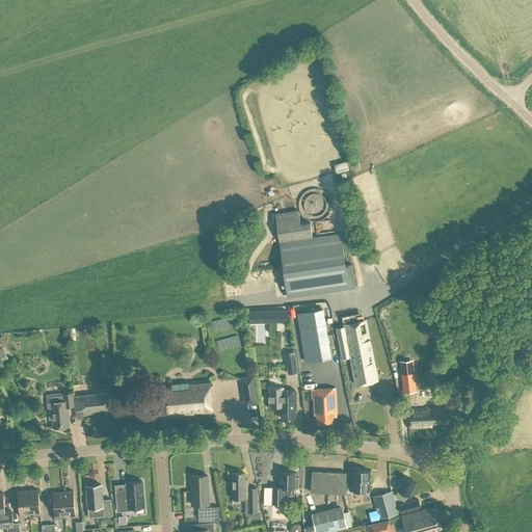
[(335,164),(337,173),(348,169),(346,161),(335,164)]
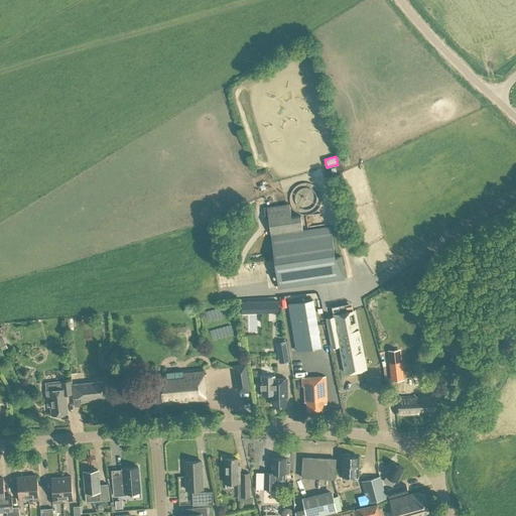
[(299,200),(317,206),(319,199),(315,197),(316,194),(309,191),(310,188),(309,188),(310,184),(297,180),(294,192),(301,195),(299,200)]
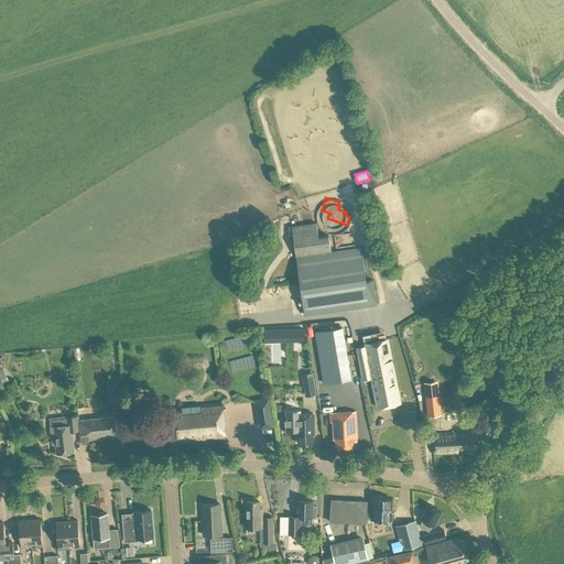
[(291,226),(295,257),(331,252),(328,235),(318,236),(316,223),(291,226)]
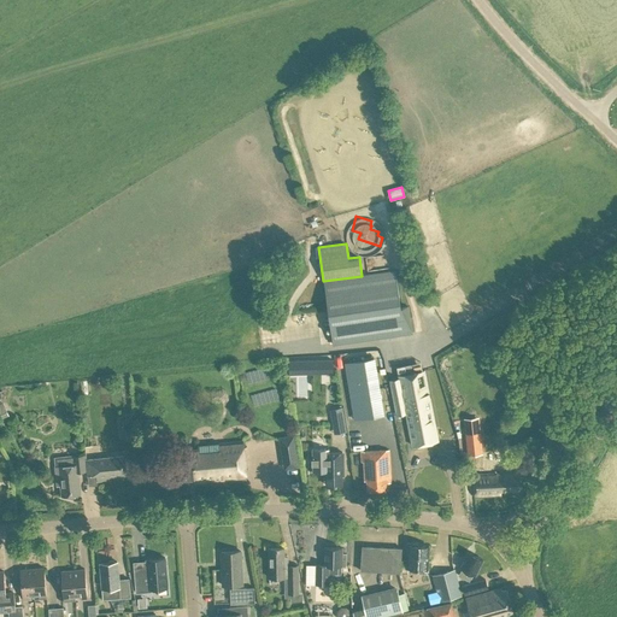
[(400,307),(395,272),(323,282),(333,345),(411,333),(407,306),(400,307)]
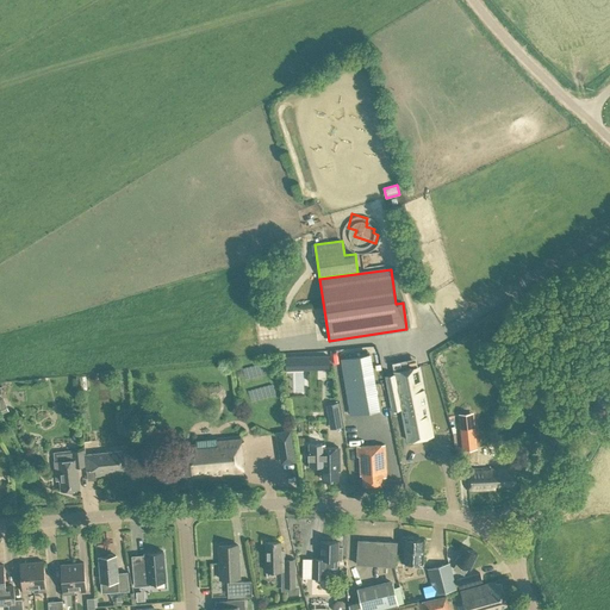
[(349,416),(379,410),(371,354),(341,359),(349,416)]
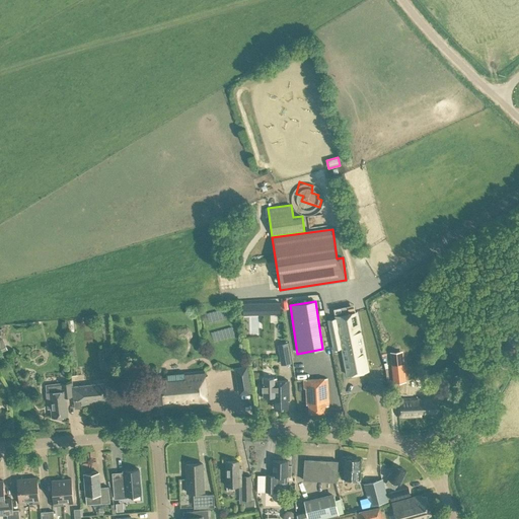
[(252,303),(252,311),(280,311),(280,302),(252,303)]
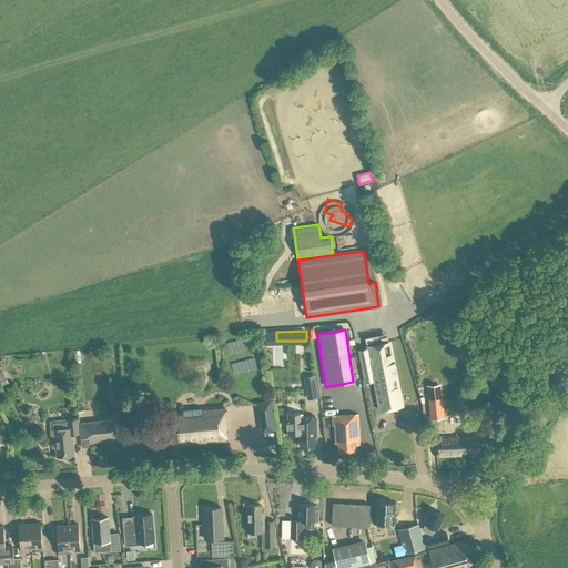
[(367,347),(358,350),(365,382),(373,381),(379,411),(403,406),(389,342),(366,346),(367,347)]
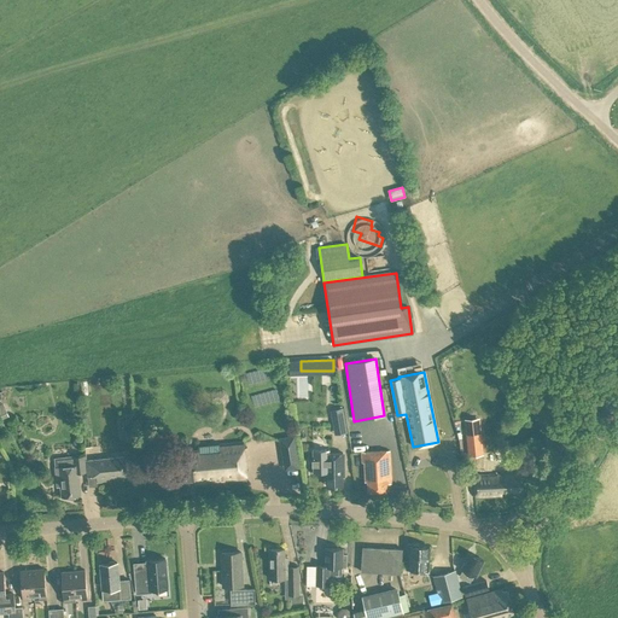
[(343,408),(331,409),(333,423),(345,421),(343,408)]
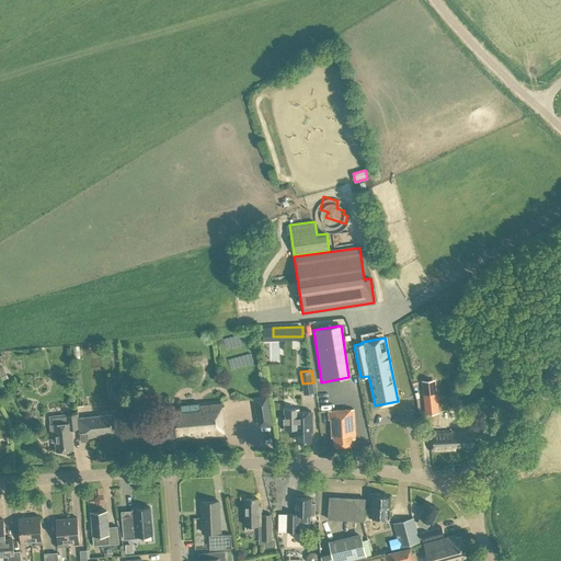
[(114,380),(111,381),(112,391),(114,390),(115,399),(118,399),(118,401),(123,400),(119,375),(114,376),(114,380)]
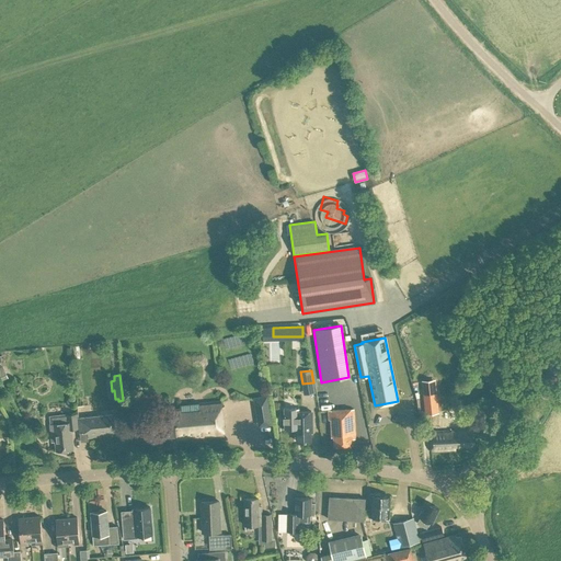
[(422,380),(423,397),(437,396),(435,378),(422,380)]
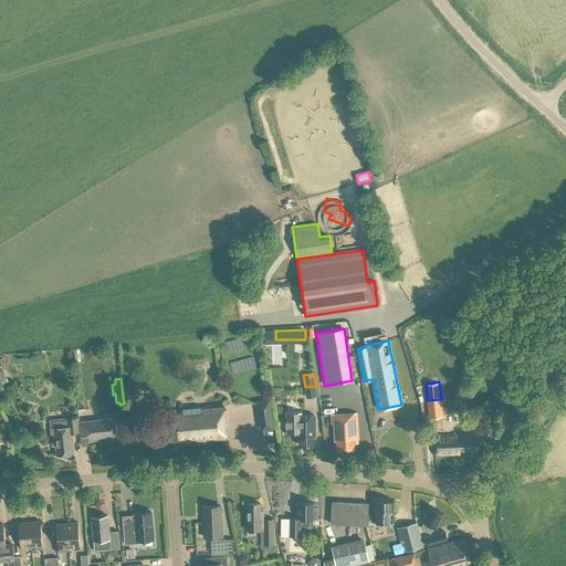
[(504,400),(496,394),(490,402),(498,409),(504,400)]
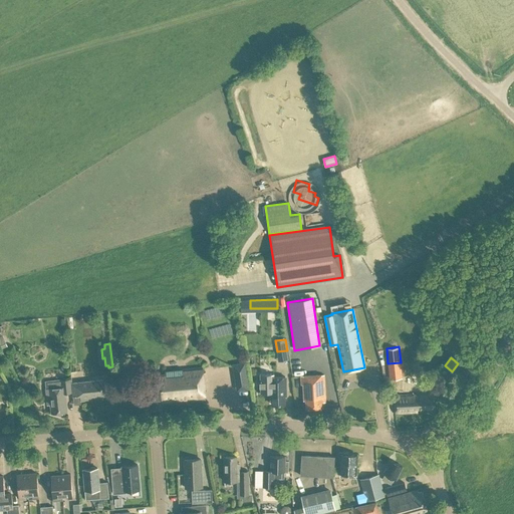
[(246,370),(245,361),(232,363),(234,372),(246,370)]
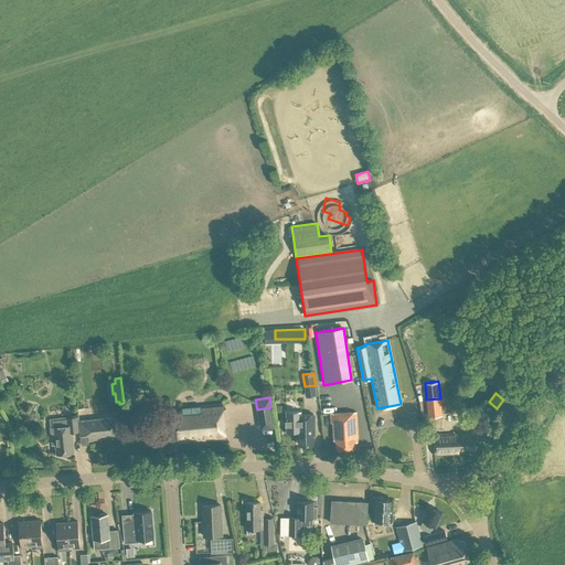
[(457,400),(437,400),(436,416),(457,416),(457,400)]
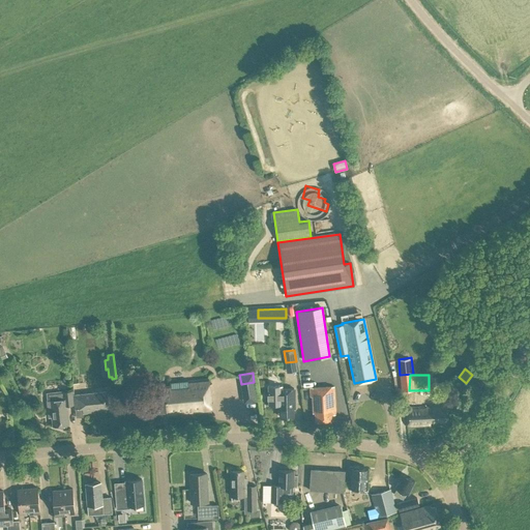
[(212,412),(209,379),(170,382),(170,386),(159,387),(160,388),(149,389),(151,413),(167,412),(167,416),(212,412)]
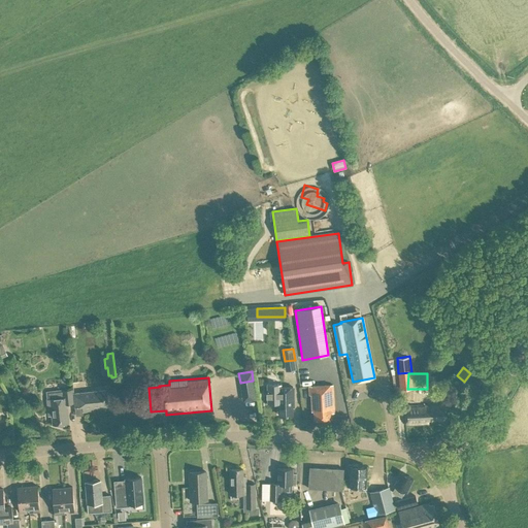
[(293,387),(281,388),(281,384),(267,384),(266,402),(277,402),(277,407),(279,406),(279,416),(292,416),(292,408),(293,408),(293,387)]
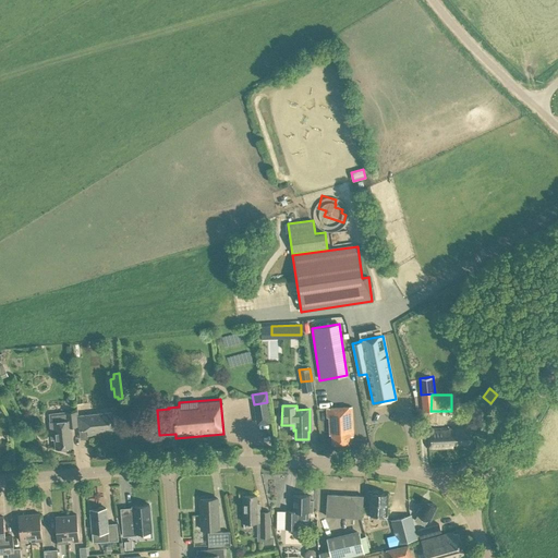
[(354,436),(352,407),(327,408),(327,419),(329,417),(330,435),(332,434),(334,444),(351,443),(350,437),(354,436)]
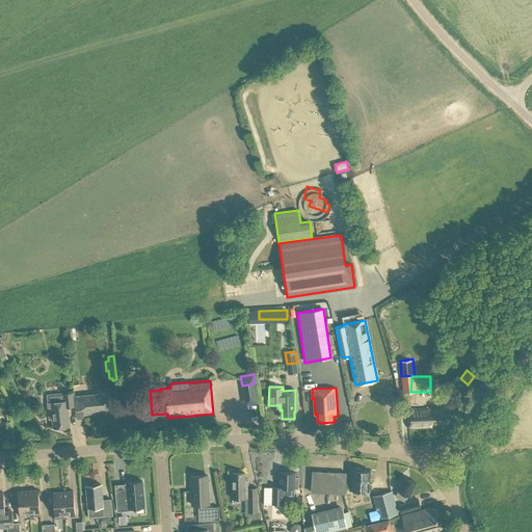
[(75,406),(74,396),(74,392),(47,395),(49,419),(52,419),(53,428),(70,426),(68,406),(75,406)]
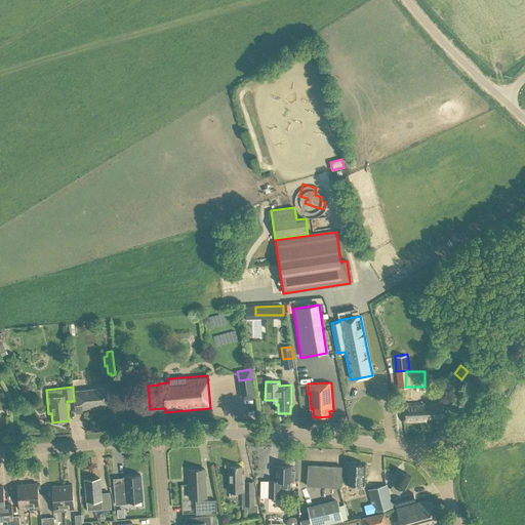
[(73,391),(74,401),(74,404),(81,403),(82,410),(93,409),(92,406),(108,404),(107,388),(73,391)]
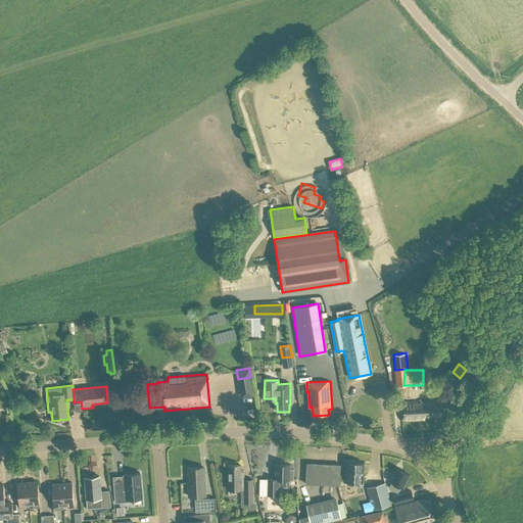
[(437,416),(436,401),(423,402),(423,401),(401,402),(402,422),(419,421),(419,418),(437,416)]
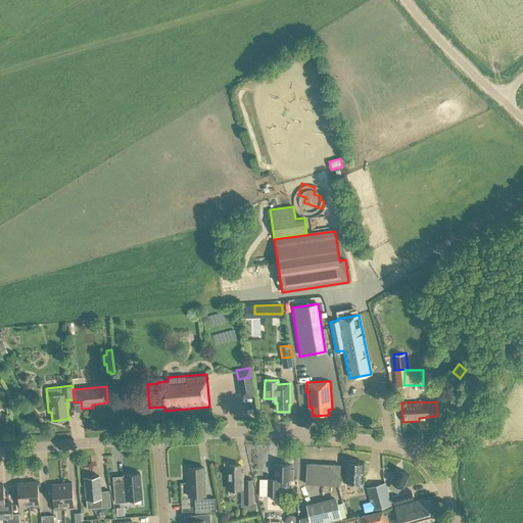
[(345,485),(354,485),(361,485),(363,464),(347,462),(346,470),(340,470),(340,465),(307,463),(305,483),(339,485),(340,475),(346,475),(345,485)]
